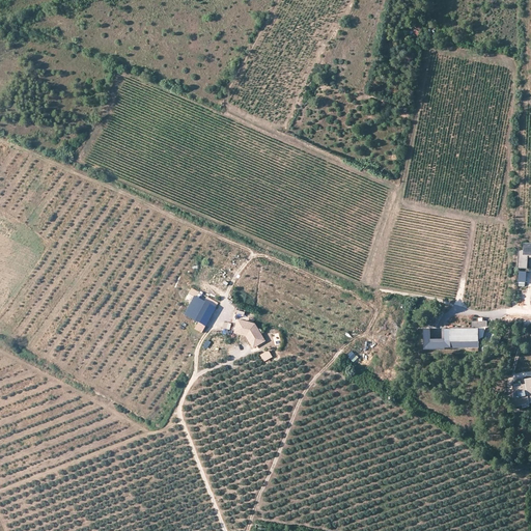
[(412,25),(409,30),(417,35),(421,30),(420,29),(422,26),(416,22),(413,26),(412,25)]
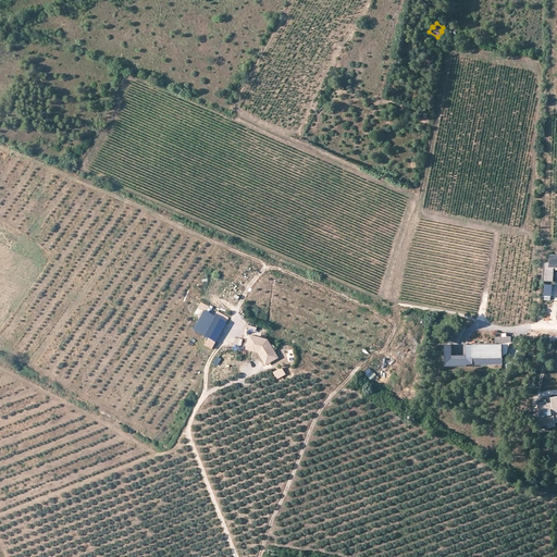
[(555,269),(556,268),(556,256),(551,256),(549,263),(544,263),(543,282),(554,283),(554,271),(555,269)]
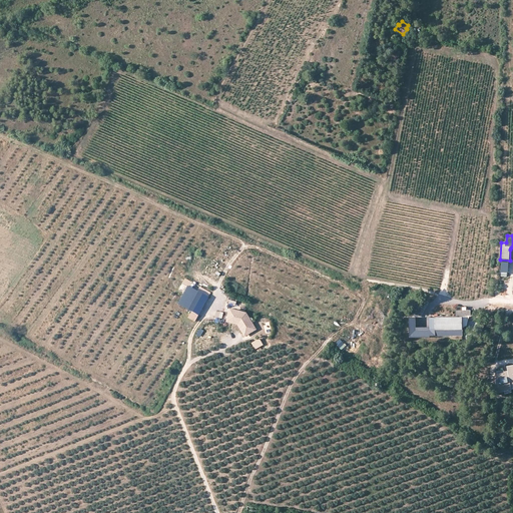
[(183,279),(178,292),(185,295),(191,282),(183,279)]
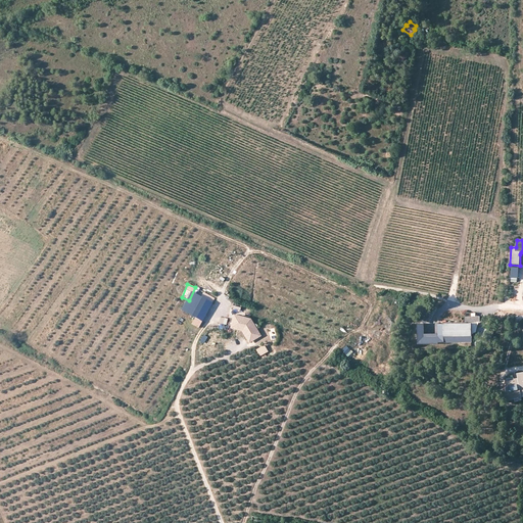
[(212,304),(206,301),(196,319),(202,323),(212,304)]
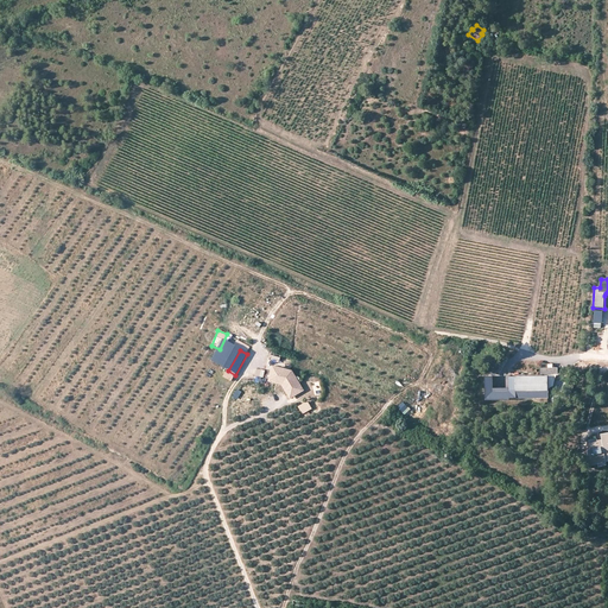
[(295,377),(293,378),(290,372),(289,371),(273,367),(270,380),(283,384),(291,397),(303,390),(299,384),(301,382),(301,381),(301,379),(301,378),(299,377),(298,377),(297,377),(295,377)]
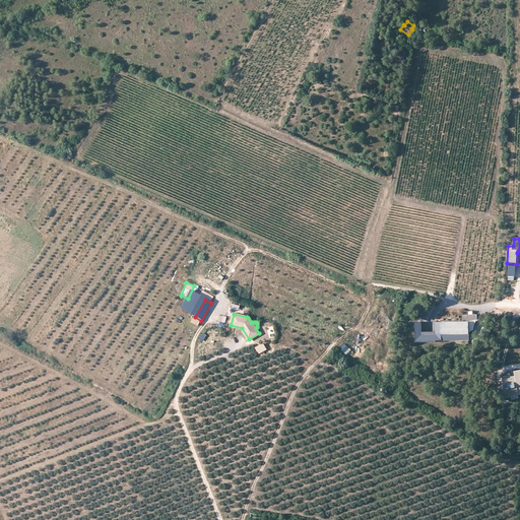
[(212,323),(219,325),(221,319),(214,317),(212,323)]
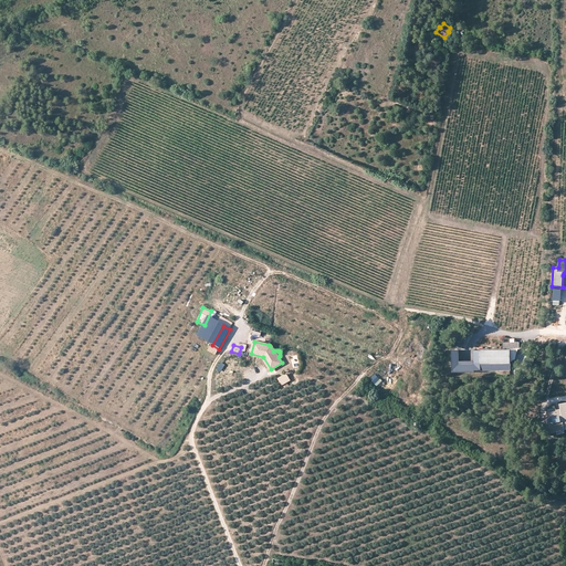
[(511,353),(481,353),(481,366),(474,366),(459,366),(459,352),(452,352),(452,374),(474,374),(474,373),(511,373),(511,359),(511,353)]
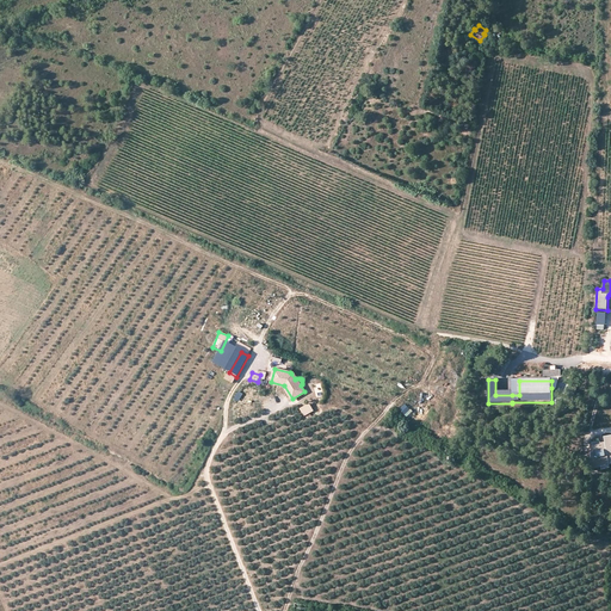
[(239,402),(244,395),(239,392),(234,400),(239,402)]
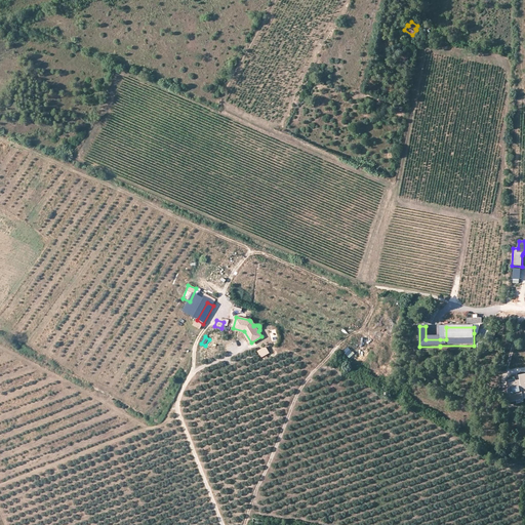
[(349,347),(342,352),(350,358),(355,353),(349,347)]
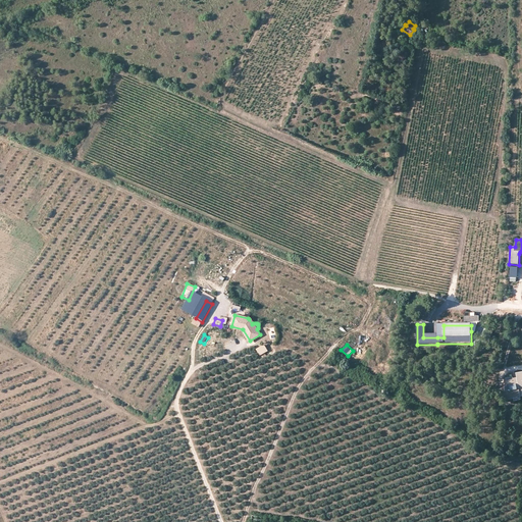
[(512,394),(513,397),(519,396),(519,393),(521,392),(521,370),(515,371),(516,375),(512,376),(512,375),(505,376),(507,383),(504,384),(505,389),(503,389),(504,395),(512,394)]
